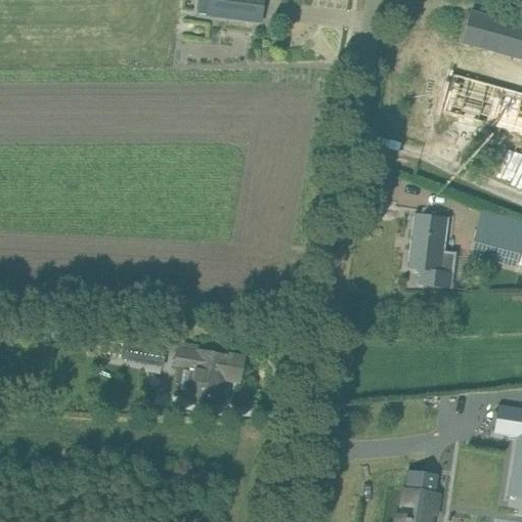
[(261,22),(264,0),(207,0),(205,14),(261,22)]
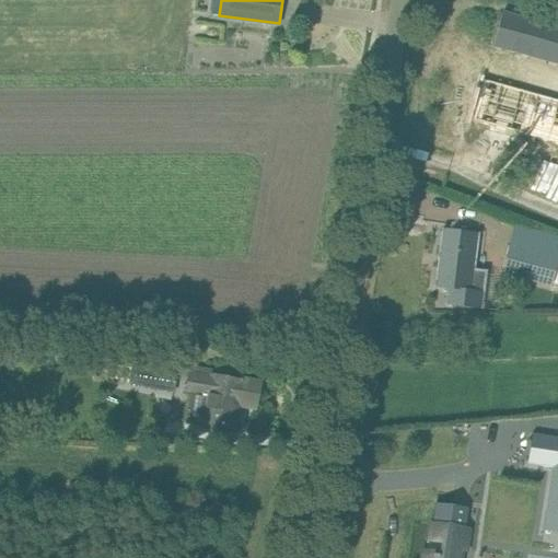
[(557,24),(504,10),(496,45),(557,61),(557,24)]
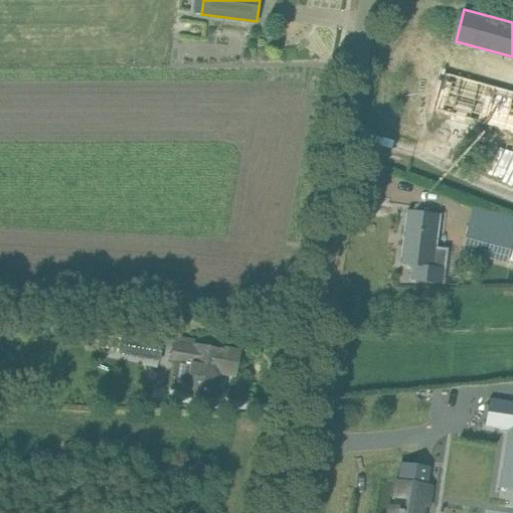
[(438,103),(438,104),(512,124),(512,83),(468,71),(473,55),(455,50),(451,67),(448,66),(438,103)]
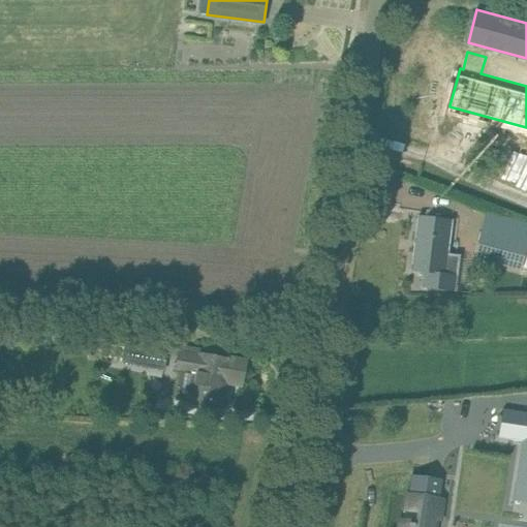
[(419,215),(412,269),(424,271),(422,285),(457,289),(462,254),(450,252),(454,219),(419,215)]
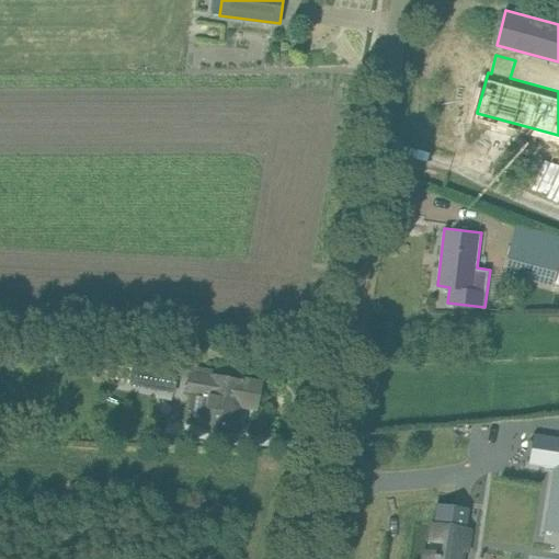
[(511,246),(504,272),(554,284),(558,267),(558,249),(546,246),(544,254),(511,246)]
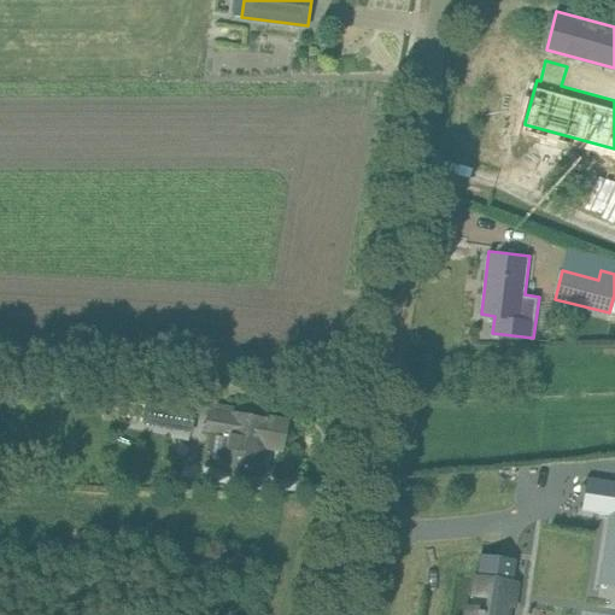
[(201,399),(204,385),(175,382),(174,396),(201,399)]
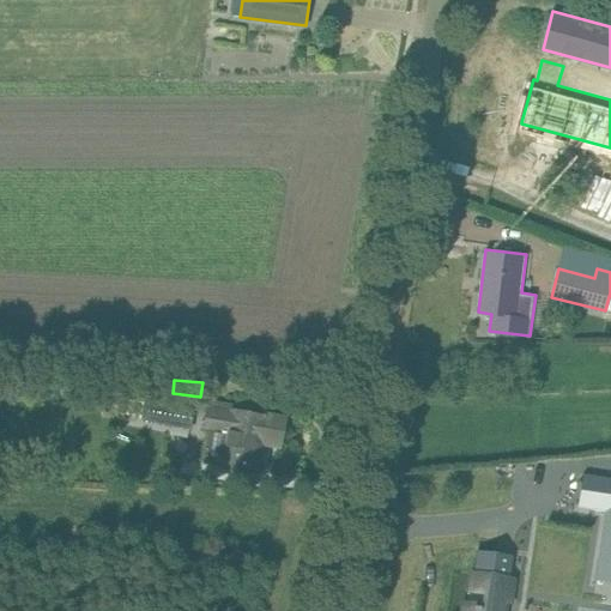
[(191,431),(195,405),(145,395),(140,422),(191,431)]
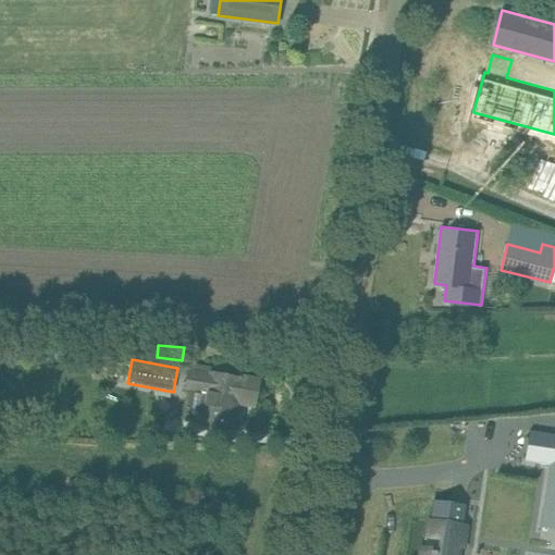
[(243,378),(187,367),(184,391),(195,393),(190,417),(235,424),(241,395),(257,398),(260,379),(243,375),(243,378)]
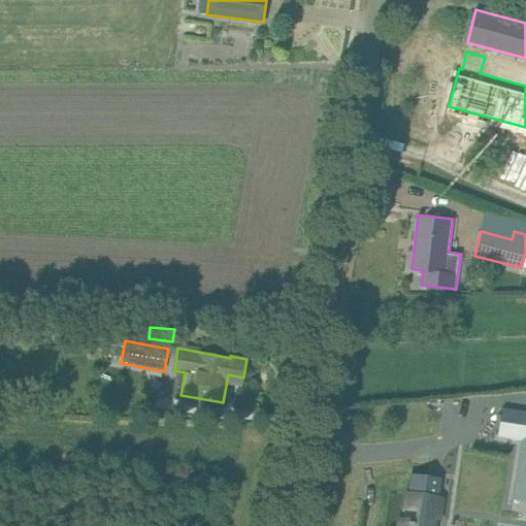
[(525,411),(506,407),(501,436),(522,439),(515,484),(525,486),(525,411)]
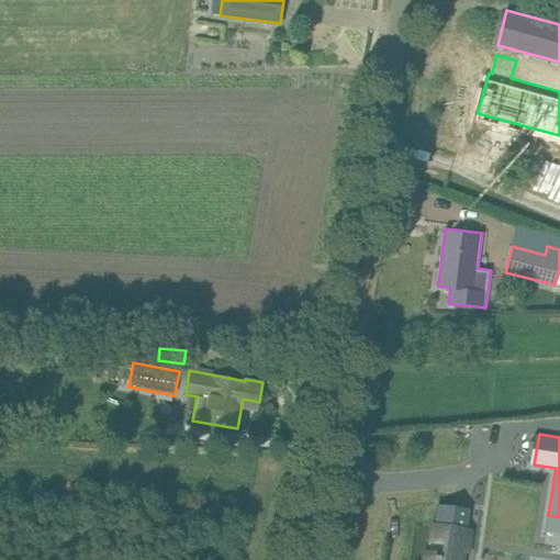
[(426,550),(424,559),(466,559),(468,551),(470,551),(474,529),(469,528),(470,518),(471,511),(438,506),(435,524),(434,523),(429,550),(426,550)]
